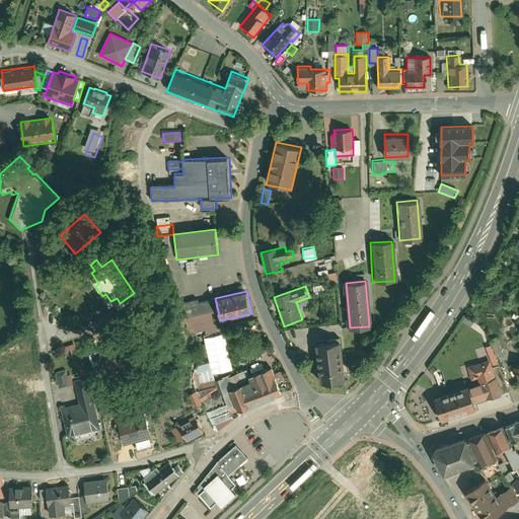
[(217,330),(209,300),(198,303),(197,299),(181,303),(188,323),(193,332),(205,329),(206,334),(217,330)]
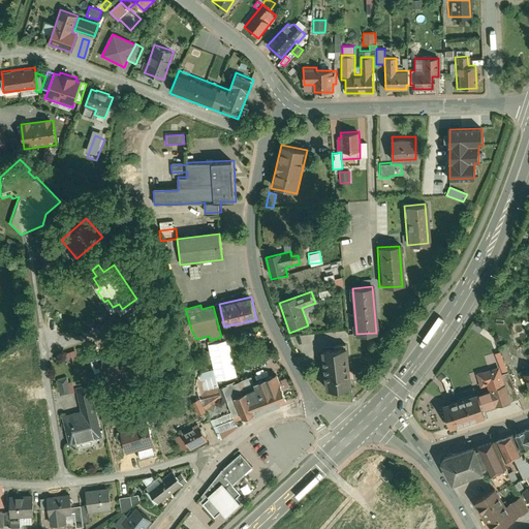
[(509,341),(497,346),(503,364),(510,361),(508,358),(515,354),(509,341)]
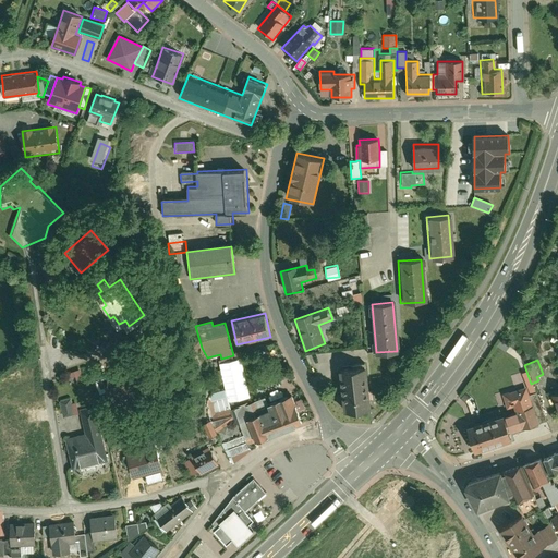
[(241,362),(220,366),(228,400),(249,396),(241,362)]
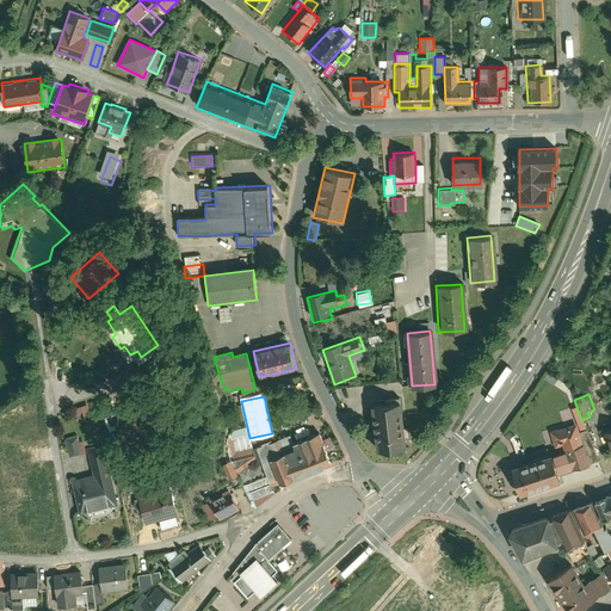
[(88,401),(92,411),(100,407),(97,397),(88,401)]
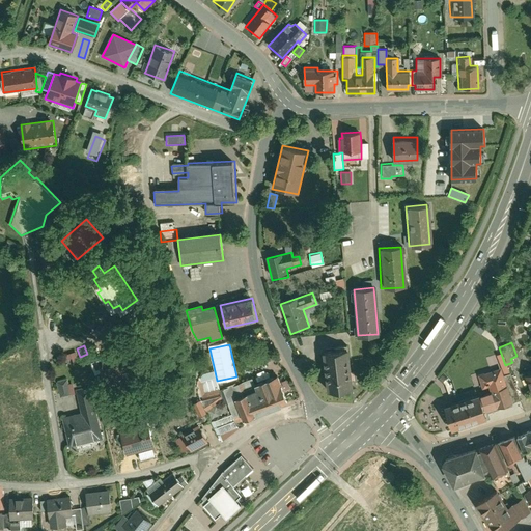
[(324,351),(328,391),(353,388),(347,348),(324,351)]
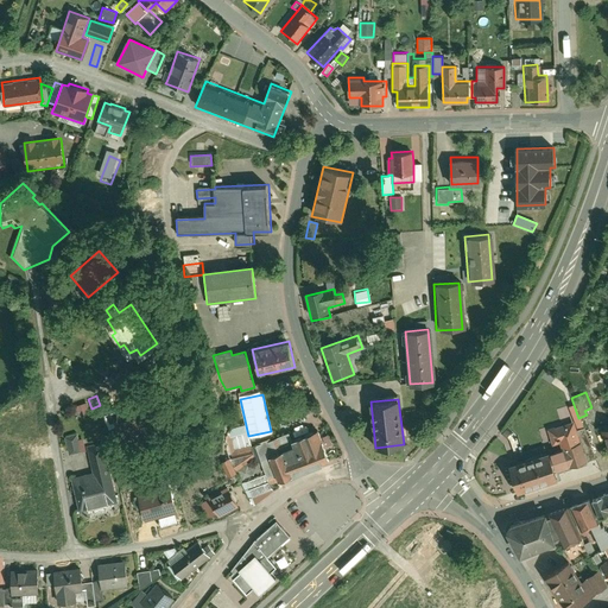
[(546,453),(552,473),(594,460),(581,429),(574,431),(571,422),(544,430),(545,434),(542,435),(544,443),(549,442),(550,448),(557,445),(558,449),(546,453)]
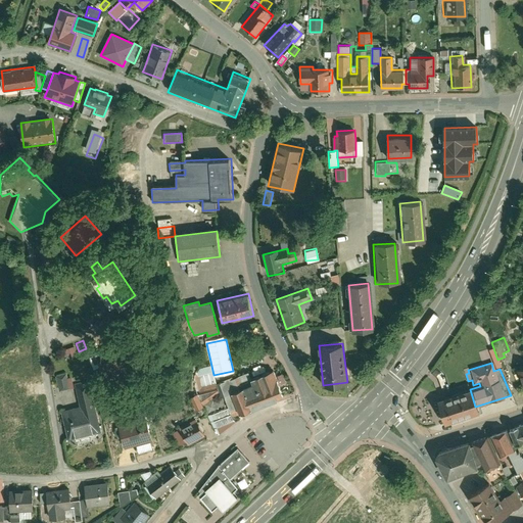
[(522,366),(514,370),(522,390),(522,366)]
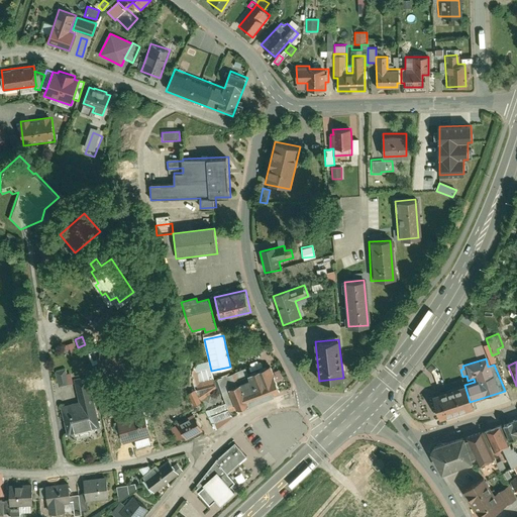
[(221,394),(229,413),(239,409),(238,408),(250,404),(248,400),(272,391),(273,395),(279,392),(277,385),(279,384),(271,365),(247,375),(246,372),(237,376),(236,373),(230,375),(229,373),(219,377),(219,378),(212,381),(217,396),(221,394)]
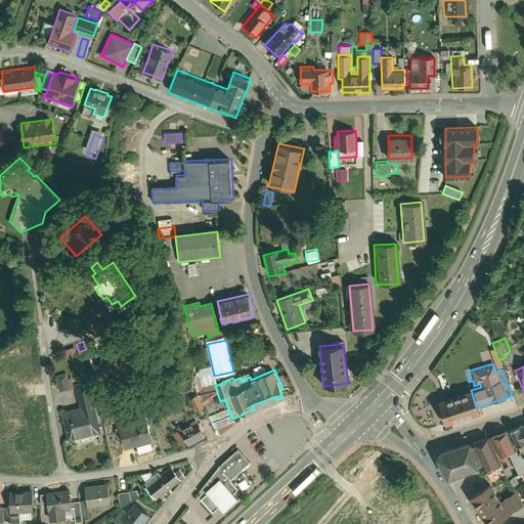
[(67,373),(54,375),(58,392),(71,389),(67,373)]
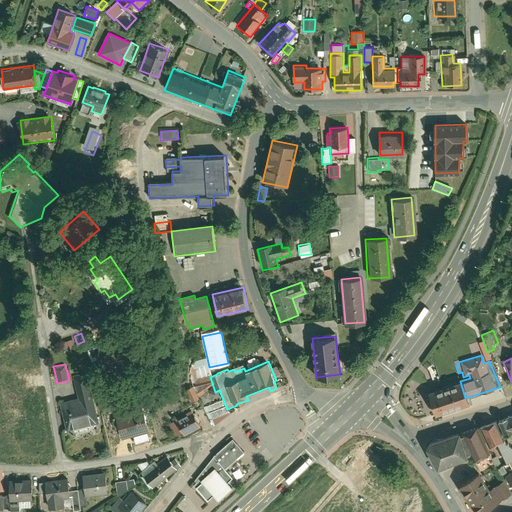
[(99,422),(86,371),(72,374),(78,396),(59,401),(66,430),(99,422)]
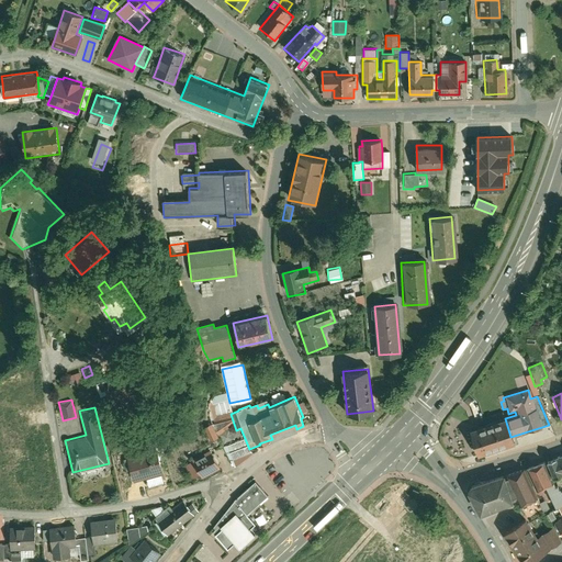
[(510,437),(505,418),(505,417),(465,429),(473,454),(513,442),(510,437)]
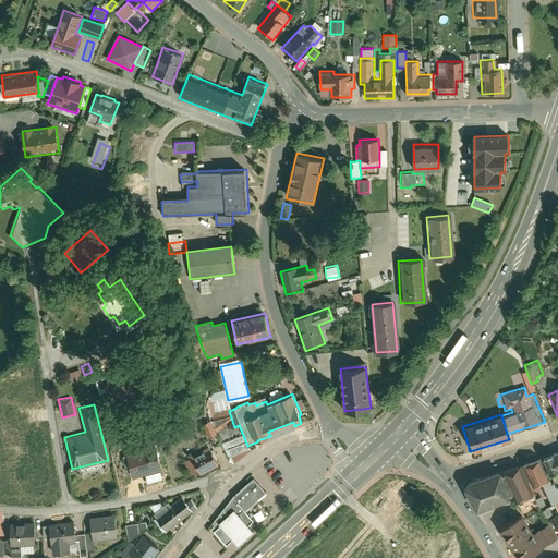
[(126,452),(134,478),(164,470),(155,443),(126,452)]
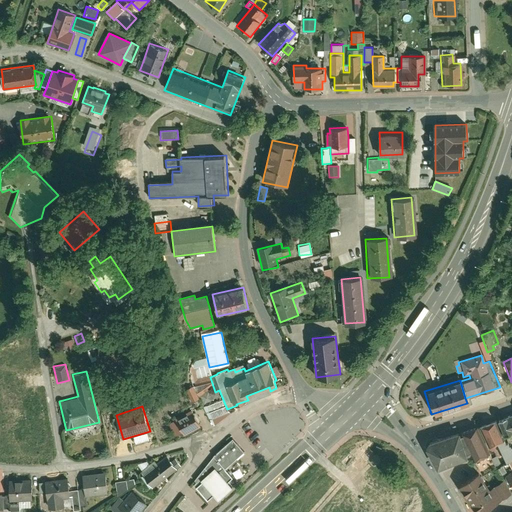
[(175,418),(184,435),(201,426),(192,409),(175,418)]
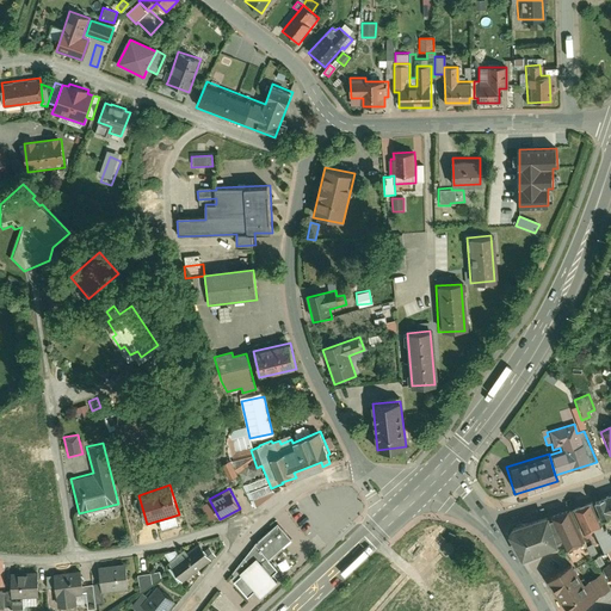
[(610,493),(591,501),(599,519),(610,514),(610,493)]
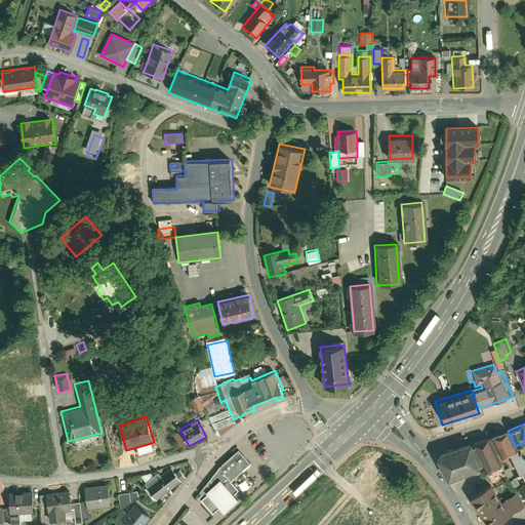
[(514,452),(503,432),(488,437),(498,459),(500,458),(508,455),(514,452)]
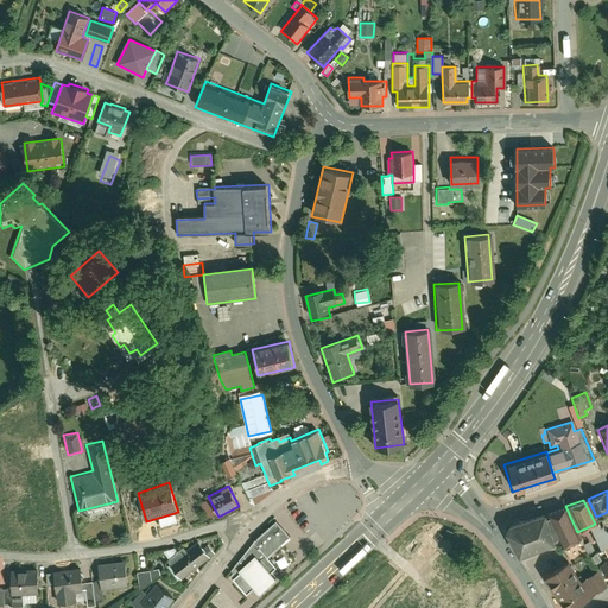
[(545,515),(543,515),(542,512),(505,524),(502,530),(515,555),(552,542),(551,538),(555,537),(559,546),(561,546),(576,539),(561,506),(544,514),(545,515)]
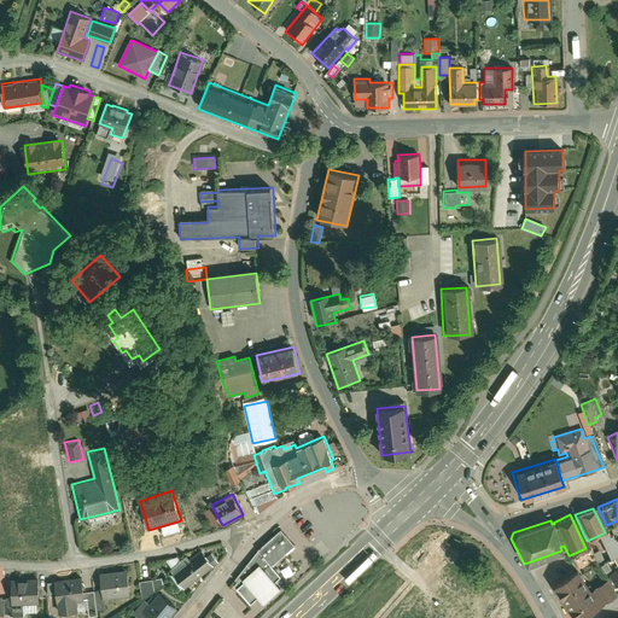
[(263,572),(269,566),(275,561),(292,546),(279,531),(256,553),(260,557),(246,567),(248,570),(238,579),(261,604),(279,587),(263,572)]
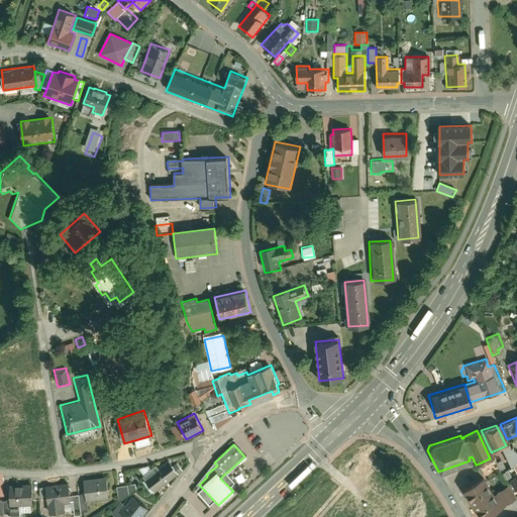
[(506,445),(500,448),(493,451),(498,460),(494,462),(496,467),(499,473),(516,463),(516,458),(512,447),(511,445),(508,447),(507,445),(506,445)]
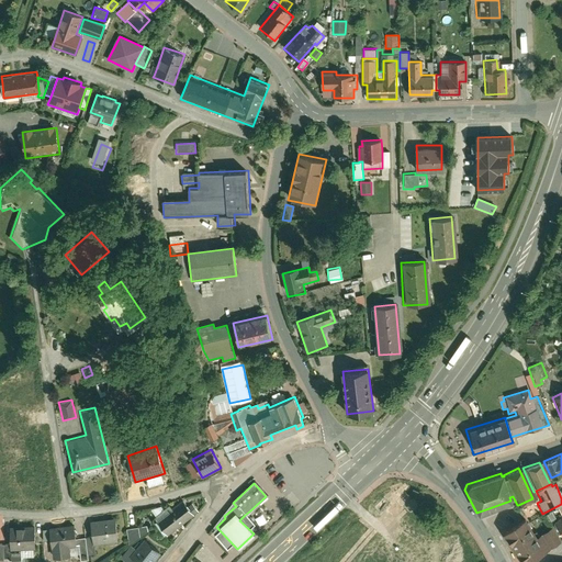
[(525,517),(539,507),(537,503),(535,497),(532,498),(518,505),(525,517)]
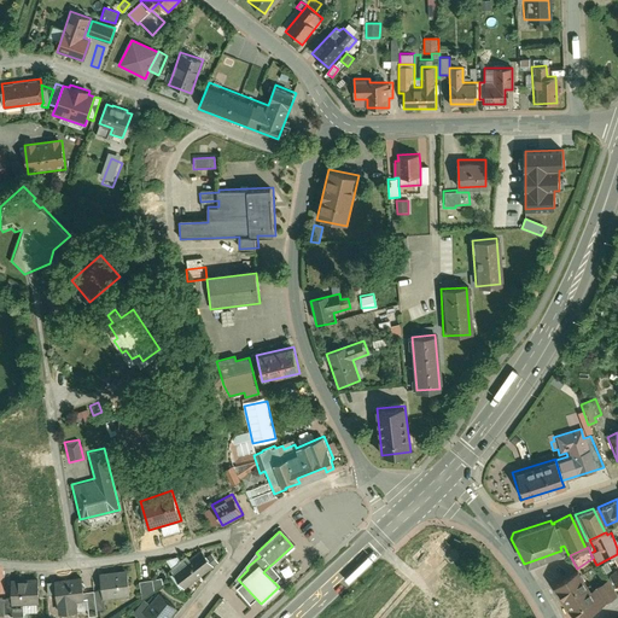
[(172,575),(186,592),(219,564),(211,554),(207,558),(199,551),(190,559),(186,555),(180,560),(178,558),(164,561),(173,573),(172,575)]
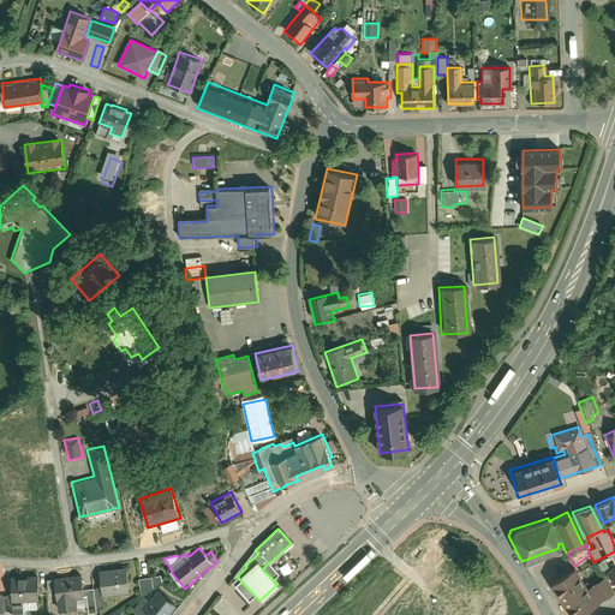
[(614,562),(604,571),(614,585),(614,562)]
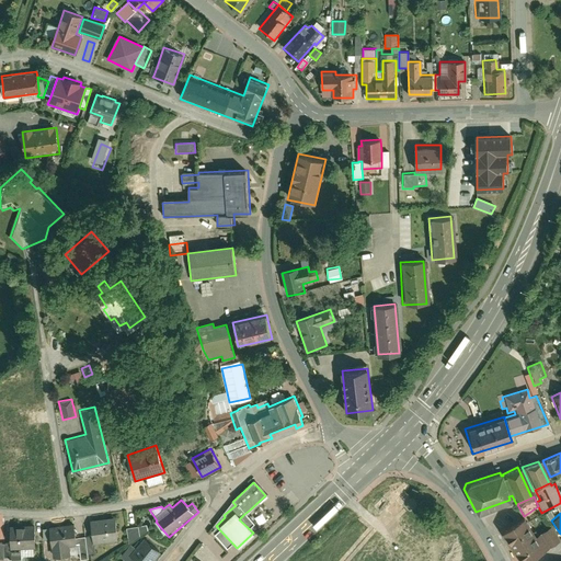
[(518,560),(525,560),(559,540),(549,525),(534,534),(522,515),(500,529),(503,535),(499,538),(511,558),(515,554),(518,560)]
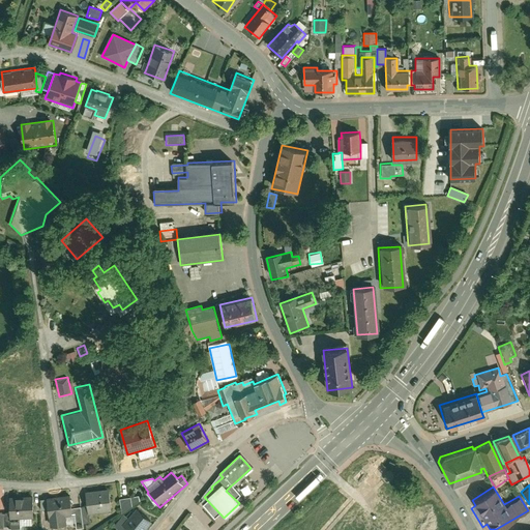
[(88,505),(89,513),(112,510),(110,489),(86,492),(88,505)]
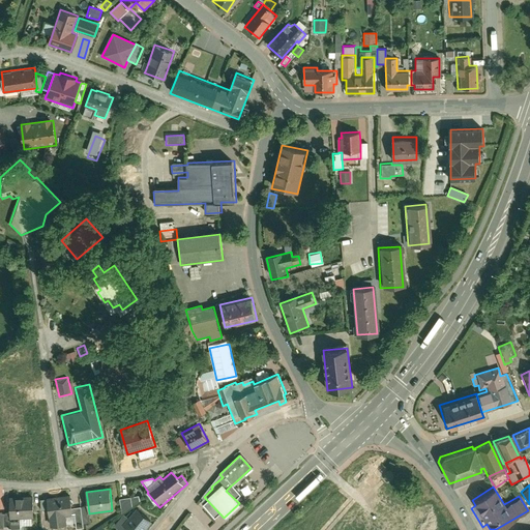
[(70,494),(48,496),(51,525),(67,523),(66,514),(72,514),(71,507),(70,494)]
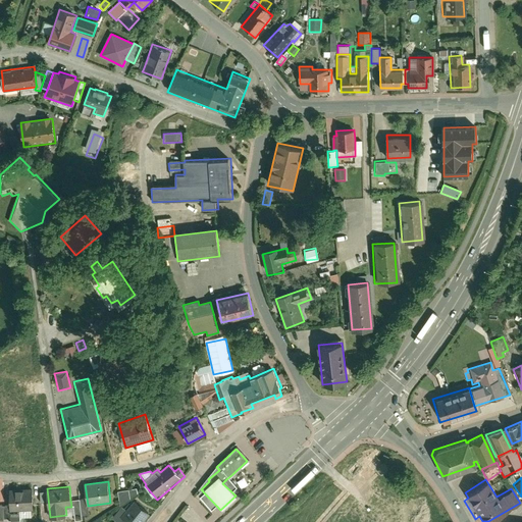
[(32,487),(10,487),(10,505),(10,509),(19,509),(33,509),(32,487)]
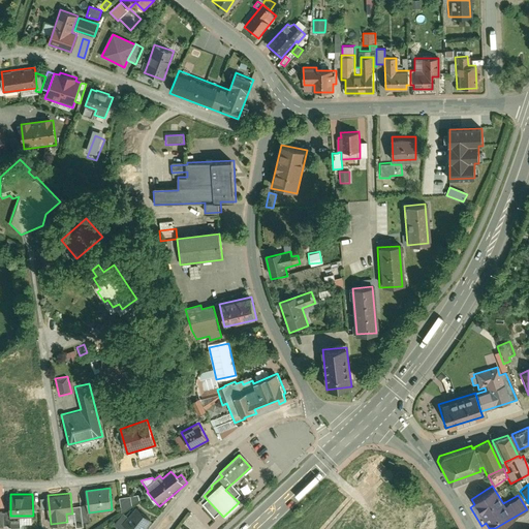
[(137,495),(118,498),(121,512),(138,500),(137,495)]
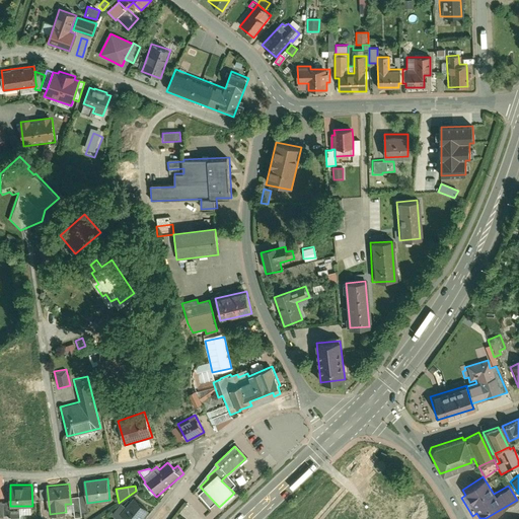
[(70,497),(71,504),(71,509),(74,509),(75,516),(82,516),(81,510),(80,496),(70,497)]
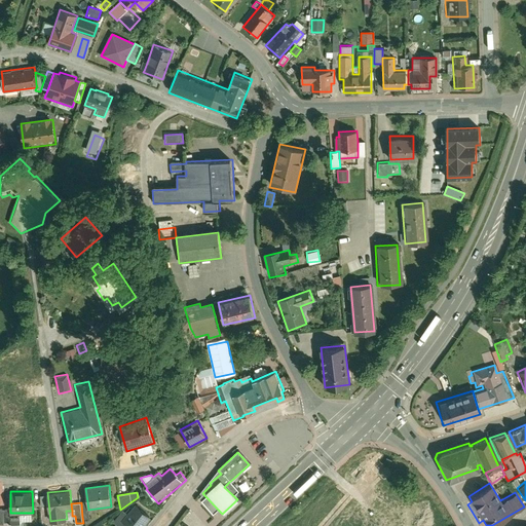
[(127,525),(144,525),(151,518),(134,504),(121,520),(127,525)]
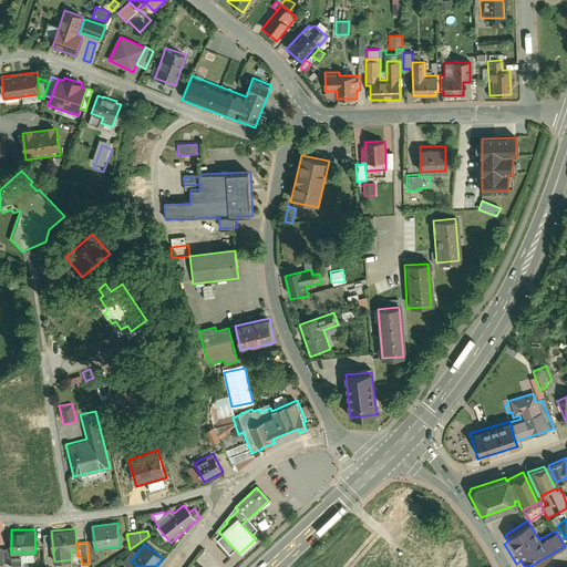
[(22,564),(21,553),(11,553),(11,548),(3,548),(4,562),(12,562),(13,564),(22,564)]
